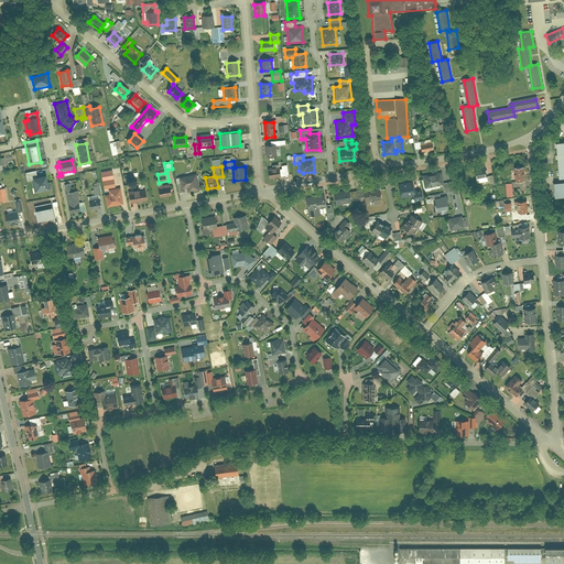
[(486,166),(473,169),(475,179),(488,176),(486,166)]
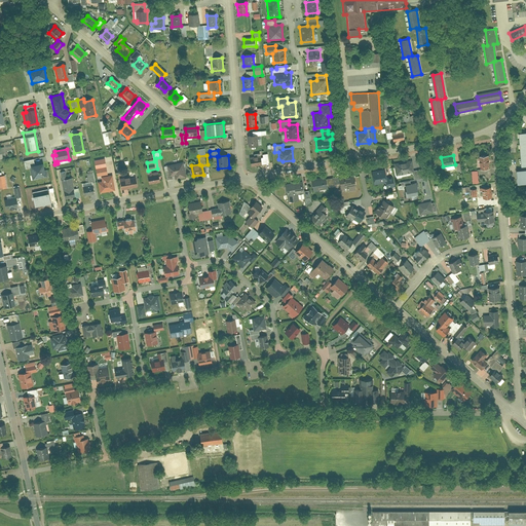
[(489,157),(480,157),(481,168),(489,168),(489,157)]
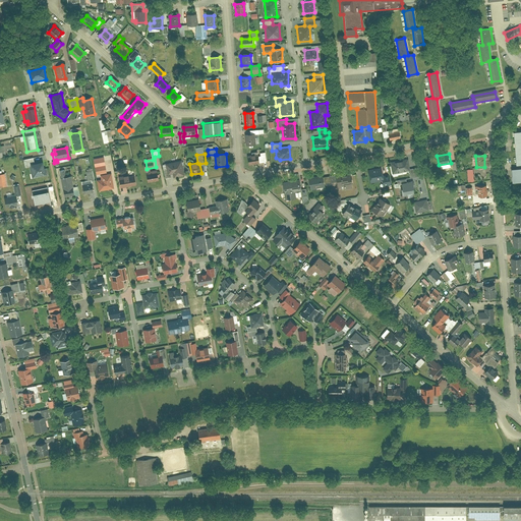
[(258,157),(247,158),(248,166),(259,164),(258,157)]
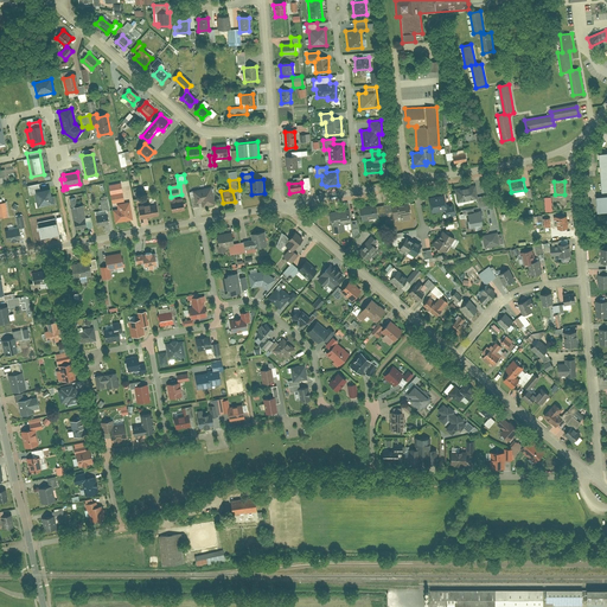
[(30,196),(33,195),(36,200),(37,209),(52,205),(49,190),(39,192),(38,185),(27,187),(30,196)]
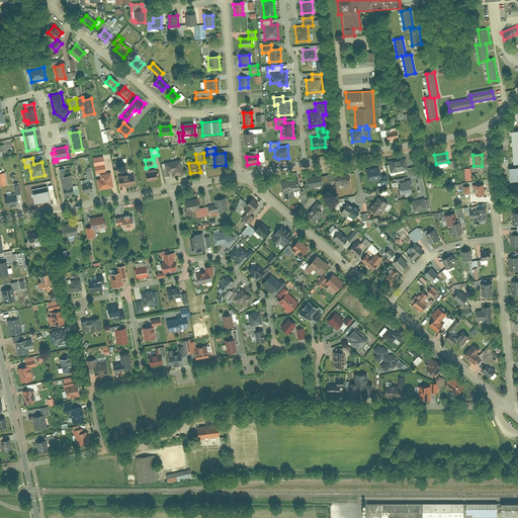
[(180,160),(165,163),(168,174),(173,173),(174,176),(183,174),(180,160)]
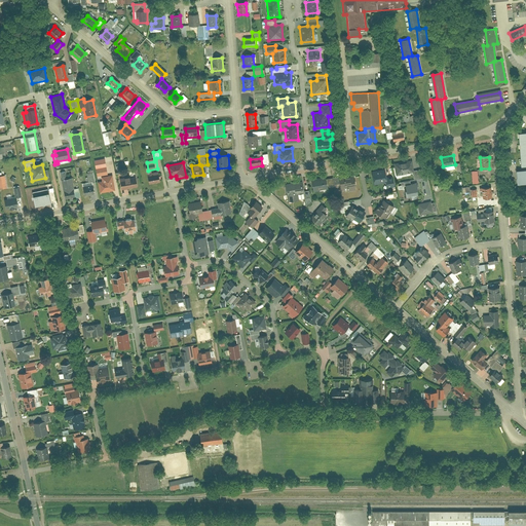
[(410,162),(392,164),(395,178),(413,175),(410,162)]
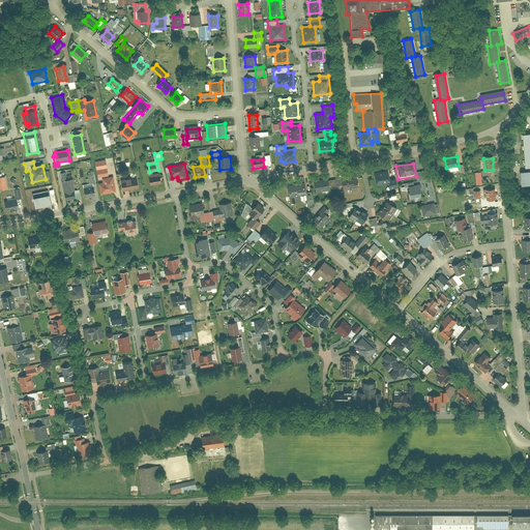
[(88,183),(82,185),(85,198),(94,195),(92,185),(97,184),(94,172),(86,174),(88,183)]
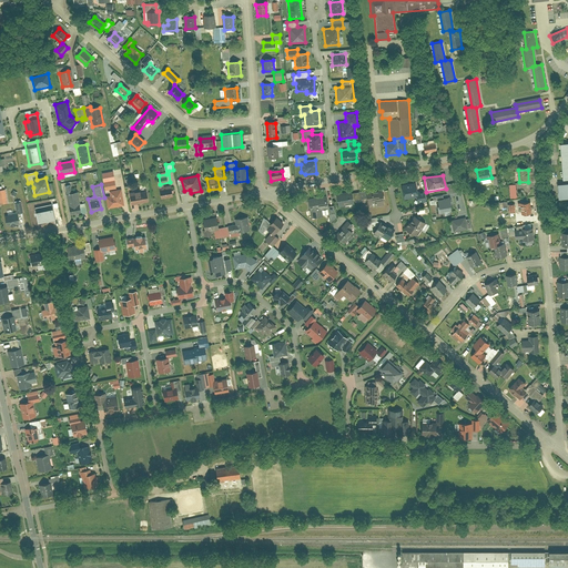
[(415,185),(402,188),(404,200),(416,198),(417,203),(426,202),(424,193),(417,194),(415,185)]
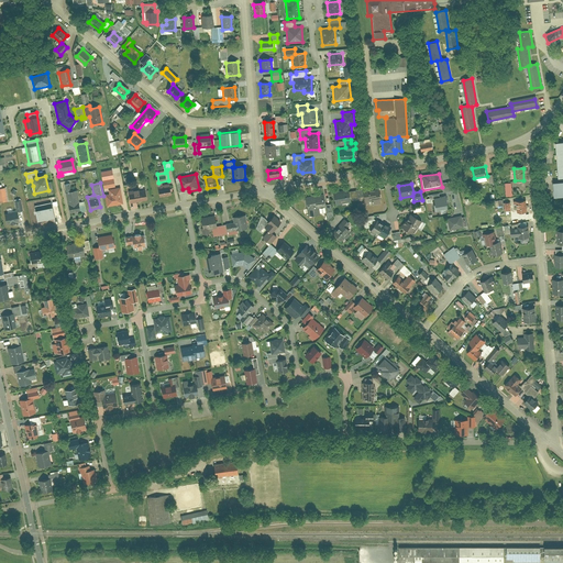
[(110,195),(106,196),(107,207),(123,203),(121,186),(109,188),(110,195)]
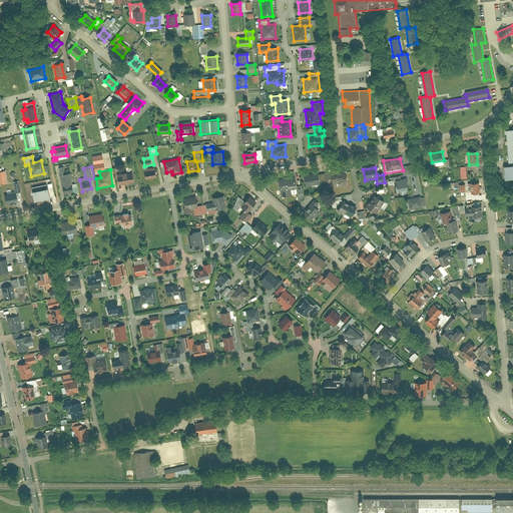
[(145,171),(146,179),(157,178),(156,170),(145,171)]
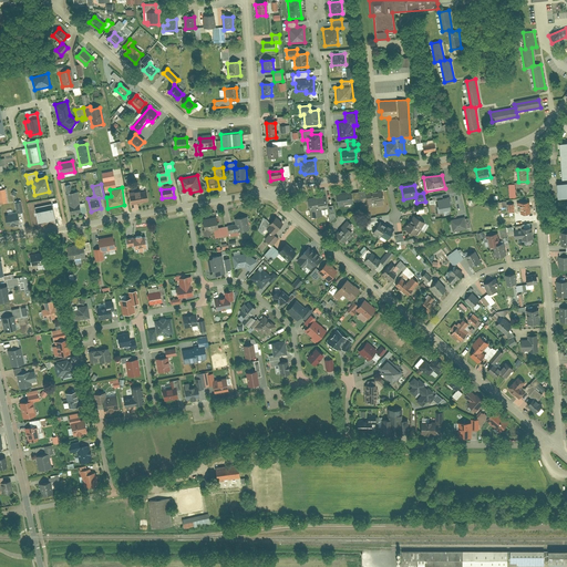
[(380,189),(364,193),(367,206),(382,203),(380,189)]
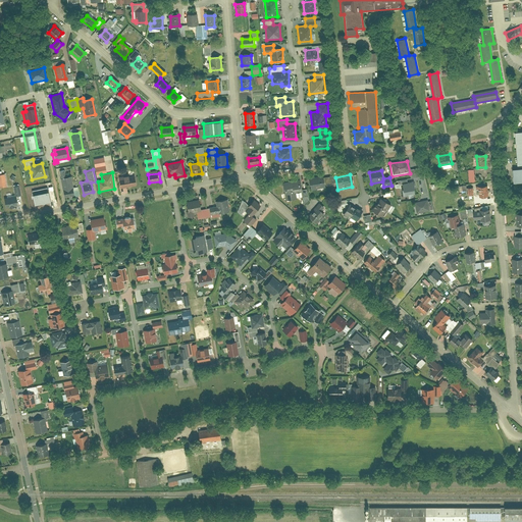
[(136,175),(118,178),(119,188),(137,185),(136,175)]
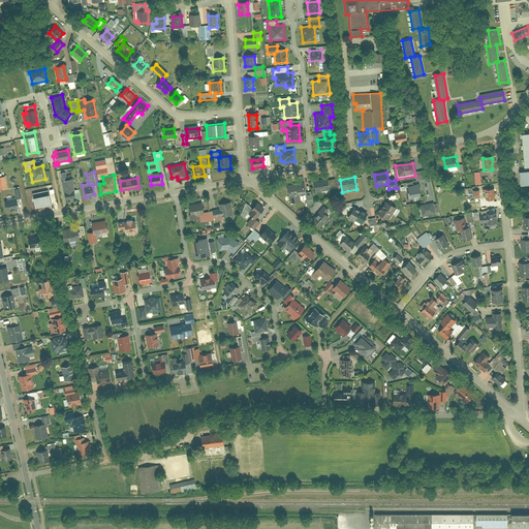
[(73,180),(63,181),(66,200),(81,198),(79,189),(74,190),(73,180)]
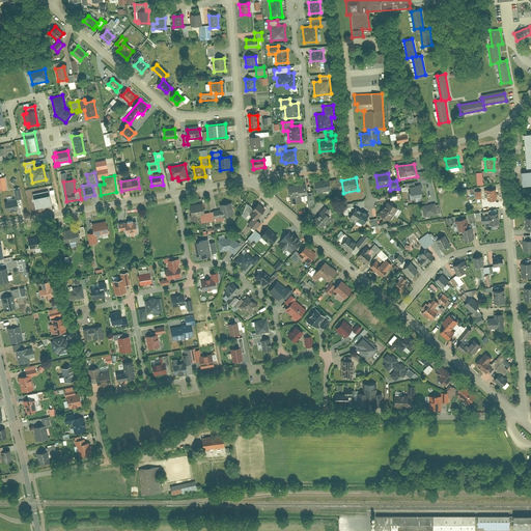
[(328,180),(314,184),(316,193),(330,190),(328,180)]
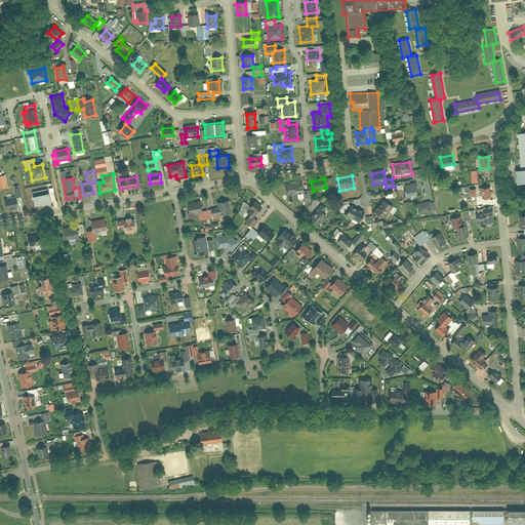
[(403,187),(404,198),(417,196),(415,184),(409,185),(408,180),(400,183),(400,187),(403,187)]
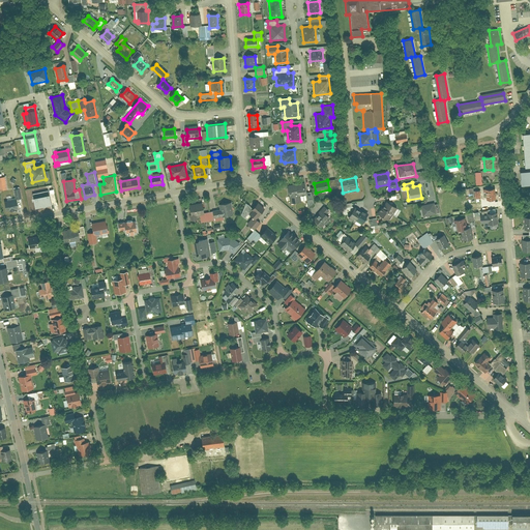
[(304,183),(287,186),(290,204),(305,202),(307,207),(315,202),(312,192),(306,193),(304,183)]
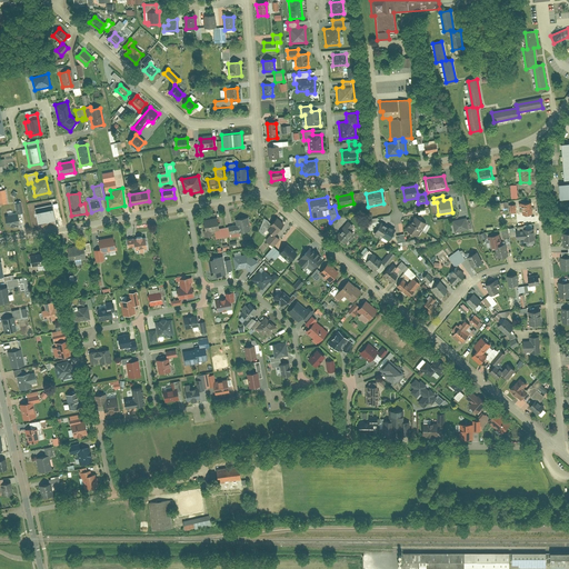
[(59,212),(57,202),(35,208),(38,225),(55,220),(53,215),(59,212)]
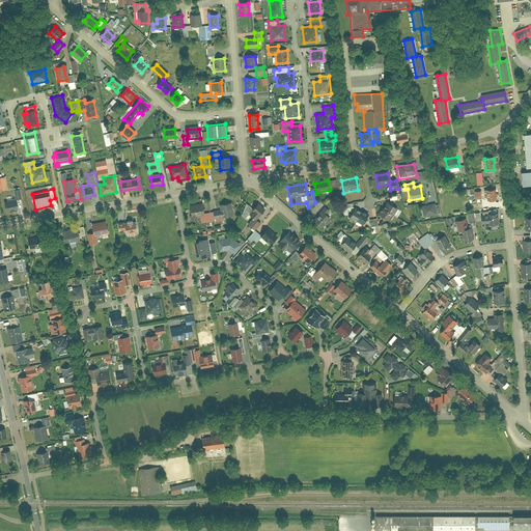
[(496,190),(487,190),(487,200),(496,200),(496,190)]
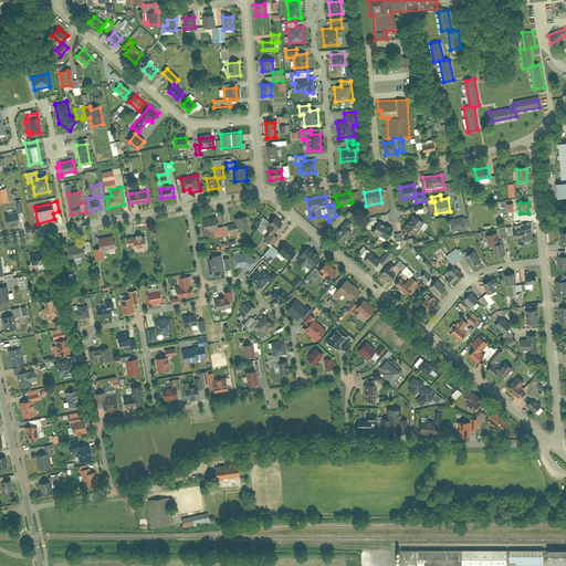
[(18,215),(6,217),(7,226),(19,223),(18,215)]
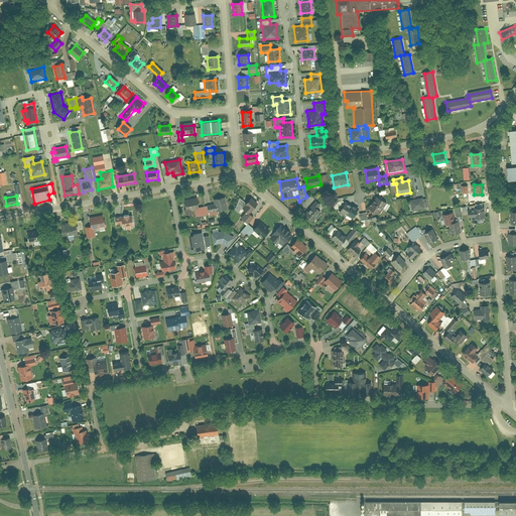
[(257,203),(251,197),(245,203),(247,205),(243,209),(248,214),(257,203)]
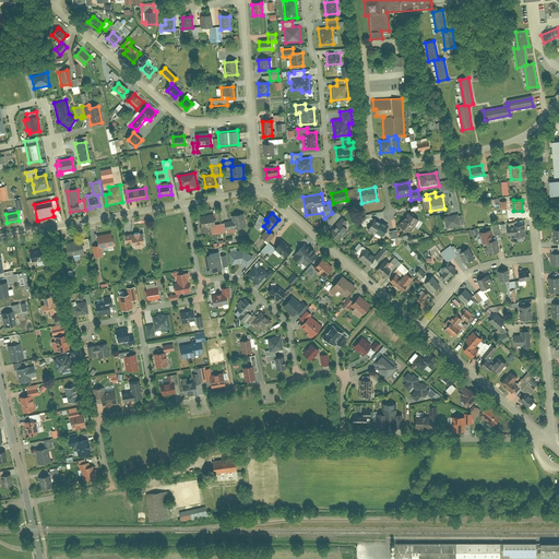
[(232,222),(226,222),(227,229),(245,227),(242,214),(232,215),(232,222)]
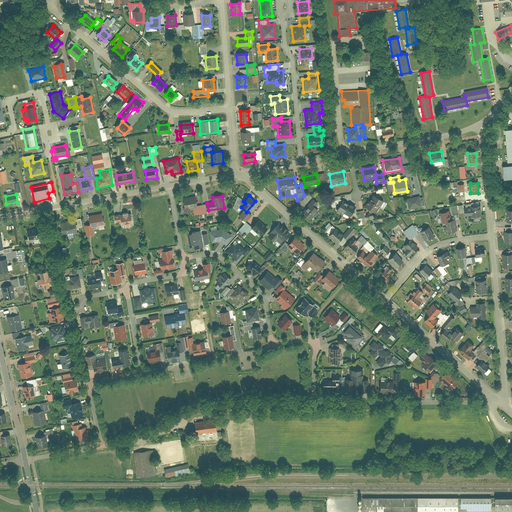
[(373,196),(366,207),(375,213),(382,202),(373,196)]
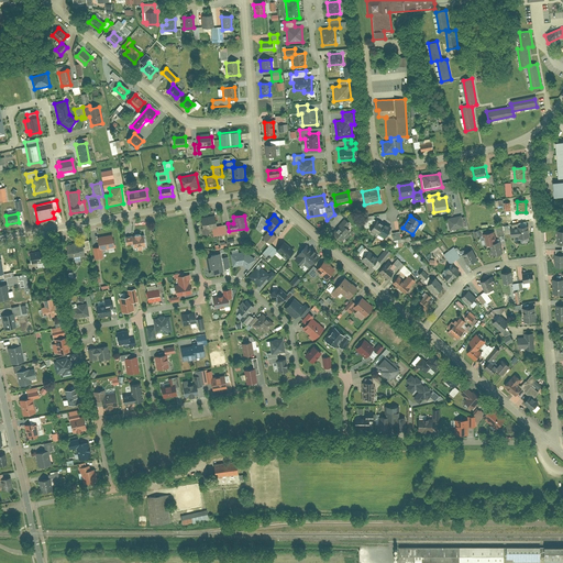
[(462,216),(449,219),(451,231),(464,229),(462,216)]
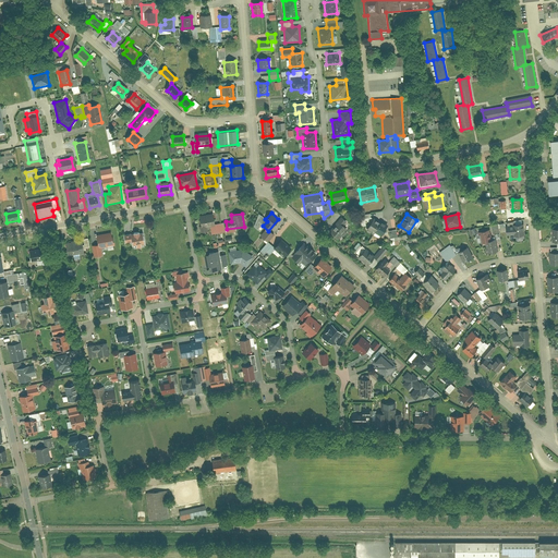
[(213,215),(199,217),(202,233),(207,232),(206,227),(214,226),(213,215)]
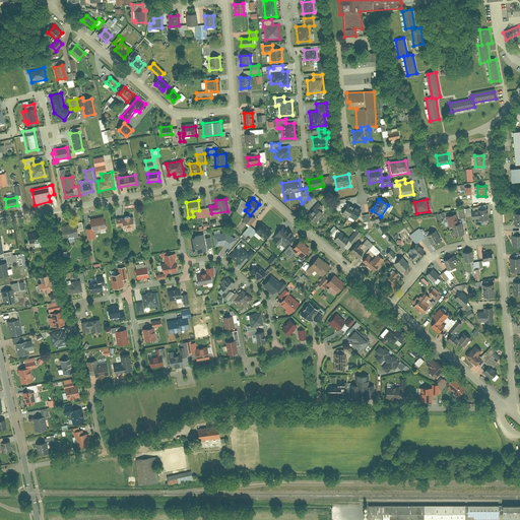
[(318,203),(308,216),(317,223),(324,213),(320,210),(323,207),(318,203)]
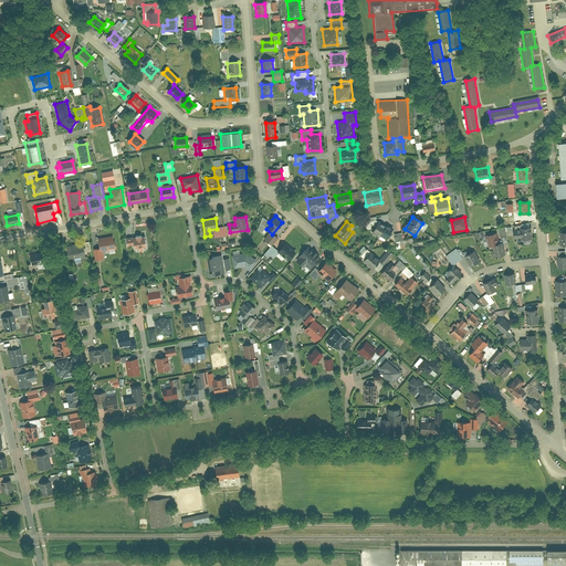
[(379,222),(373,232),(386,241),(392,231),(379,222)]
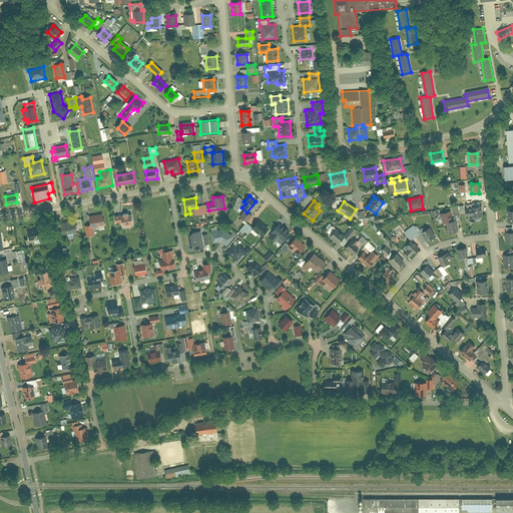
[(472,208),(466,209),(466,215),(474,214),(474,217),(483,216),(482,205),(472,206),(472,208)]
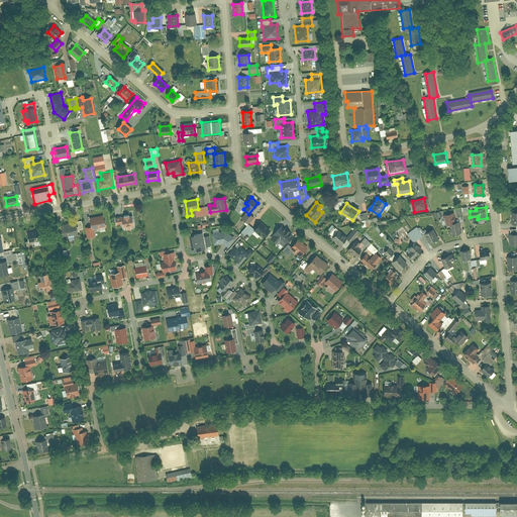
[(133,214),(114,218),(115,225),(121,224),(122,229),(135,227),(133,214)]
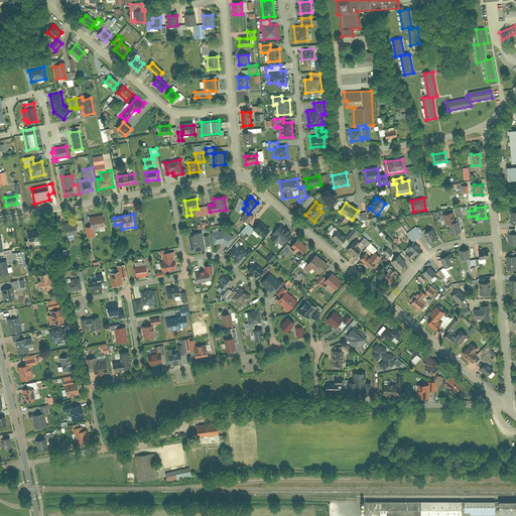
[(449,215),(443,216),(446,227),(449,226),(452,235),(460,233),(458,224),(453,225),(449,215)]
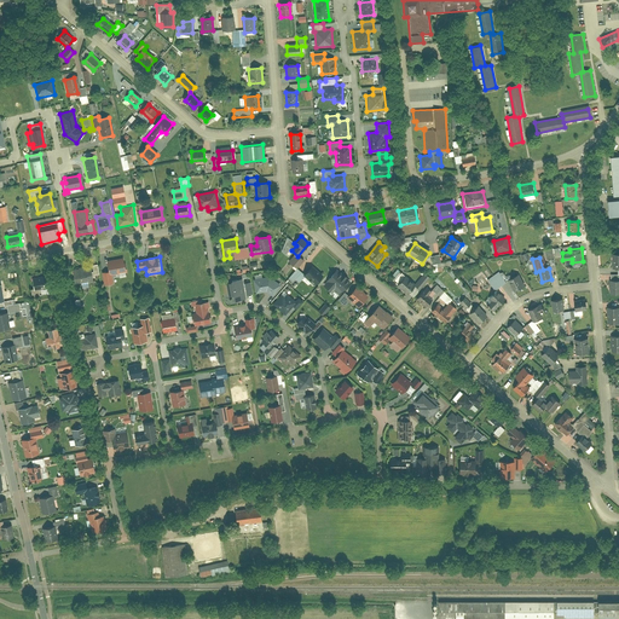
[(127,271),(125,259),(108,262),(109,272),(104,273),(105,284),(115,283),(113,273),(127,271)]
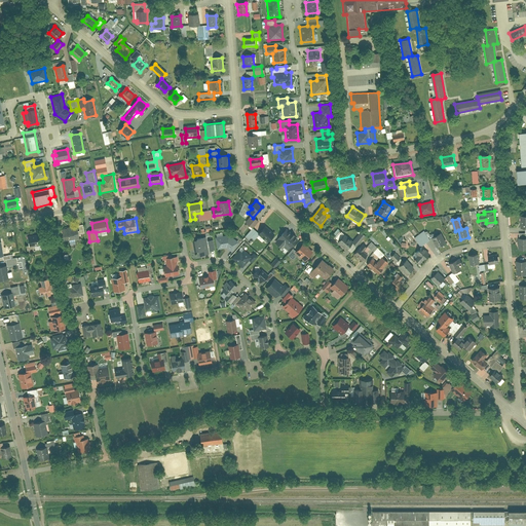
[(263,227),(259,233),(253,228),(247,237),(248,238),(250,236),(256,241),(260,236),(267,241),(272,234),(263,227)]
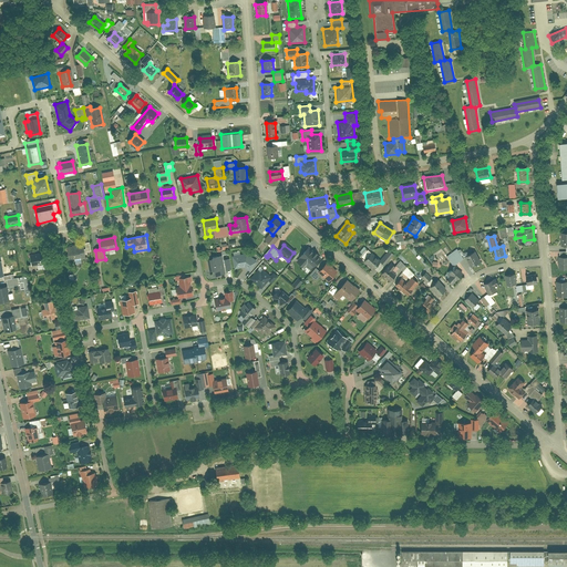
[(83,246),(69,249),(71,261),(85,259),(83,246)]
